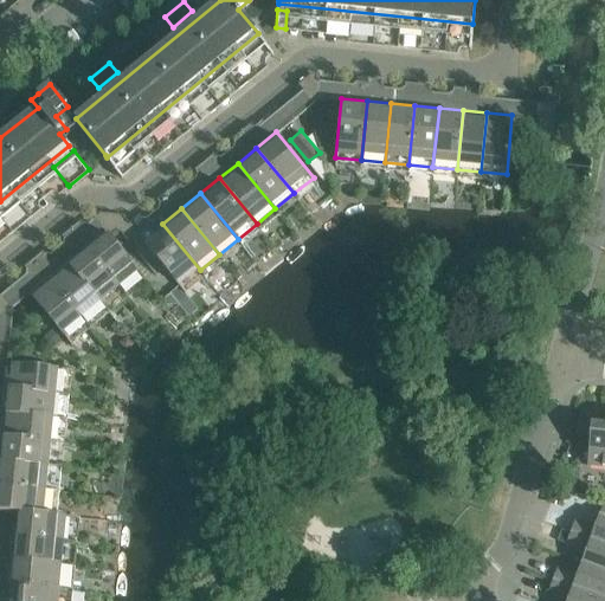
[(200,270),(162,224),(143,240),(181,286),(200,270)]
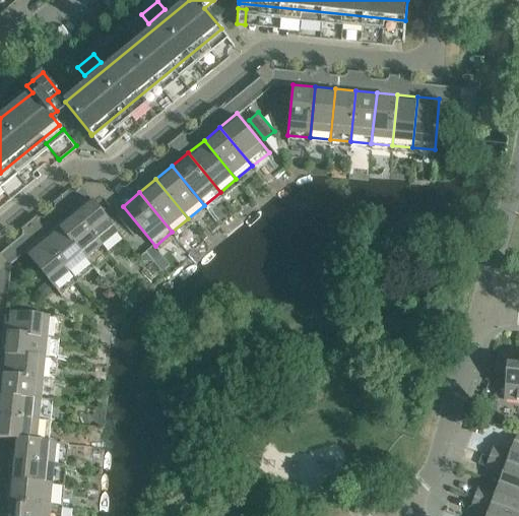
[(90,196),(74,210),(106,249),(123,236),(90,196)]
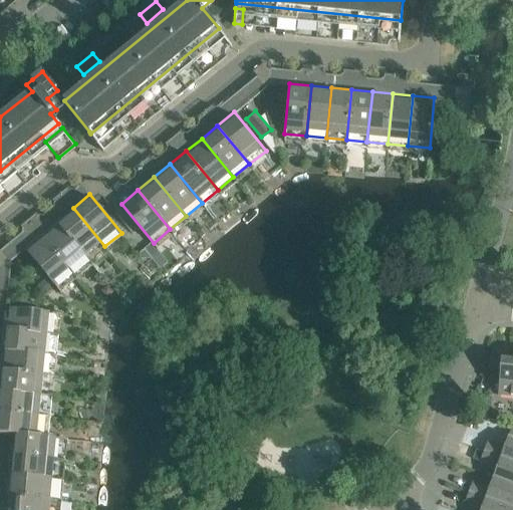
[(73,208),(57,220),(89,259),(104,246),(73,208)]
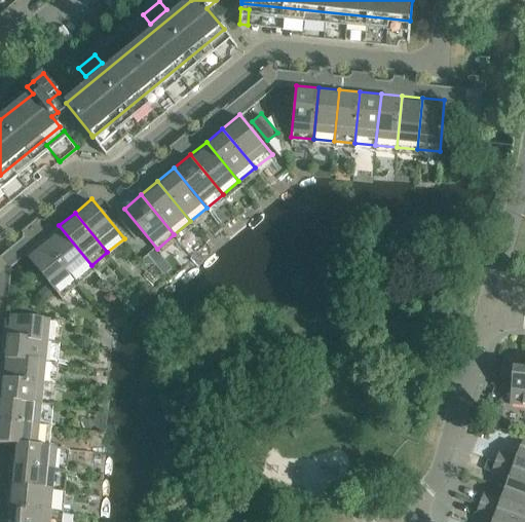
[(59,225),(42,238),(75,278),(91,265),(59,225)]
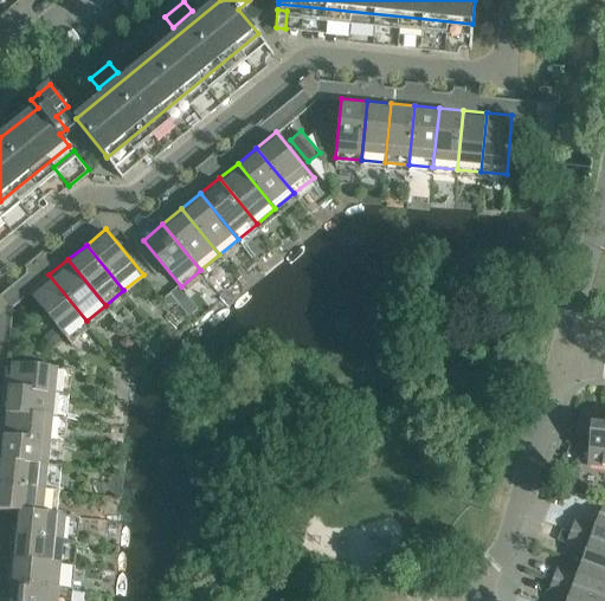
[(87,321),(49,275),(30,291),(66,337),(87,321)]
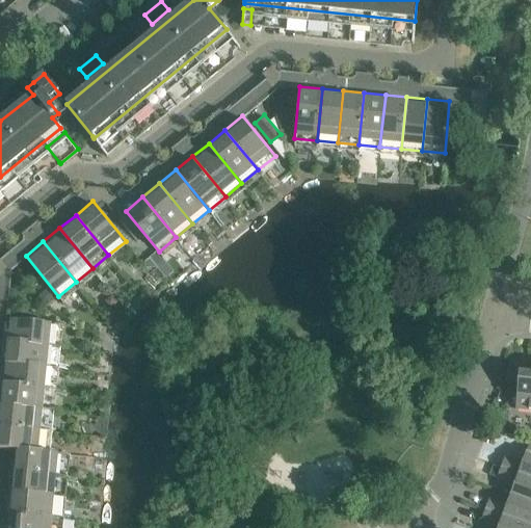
[(5,317),(3,339),(55,344),(57,322),(5,317)]
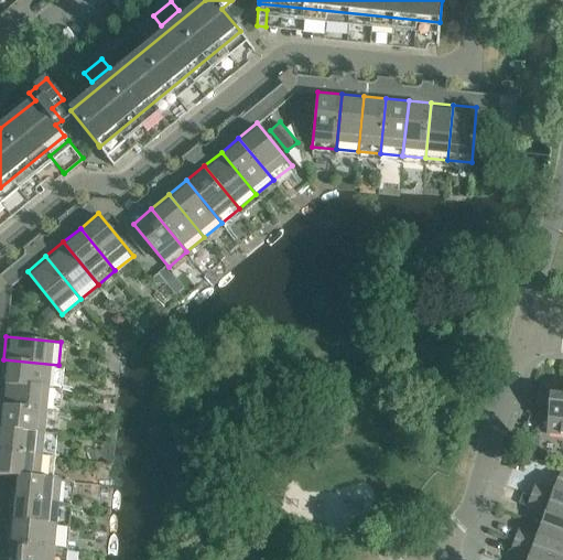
[(3,359),(1,383),(56,388),(58,365),(3,359)]
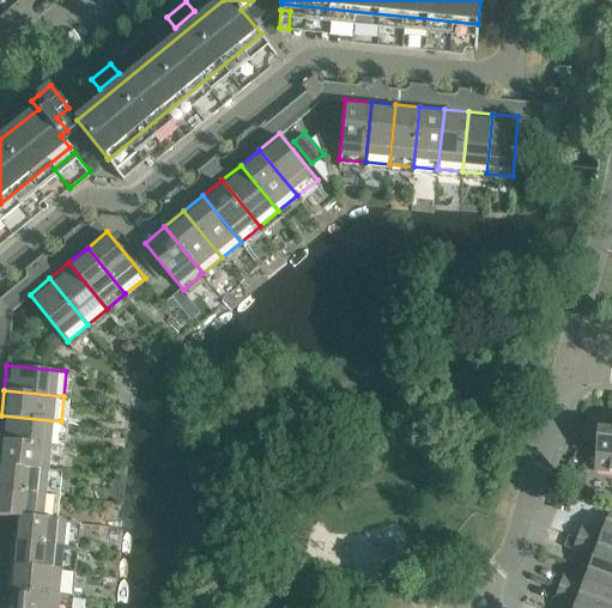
[(1,415),(0,427),(0,439),(59,445),(61,421),(1,415)]
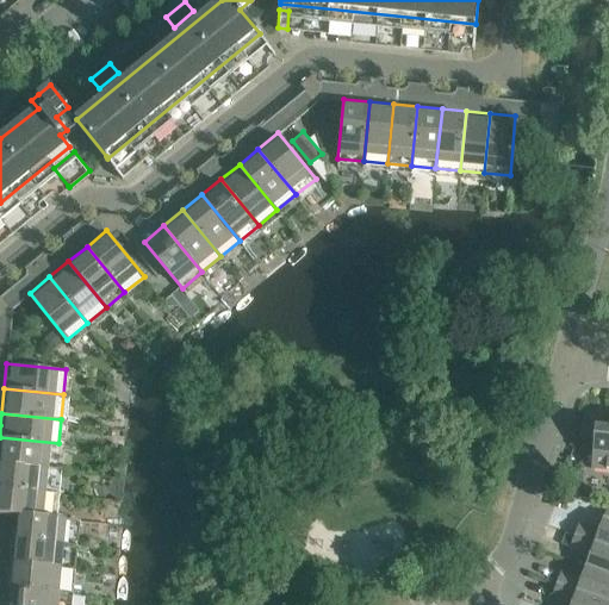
[(591,465),(608,466),(608,424),(582,423),(580,435),(594,436),(591,465)]
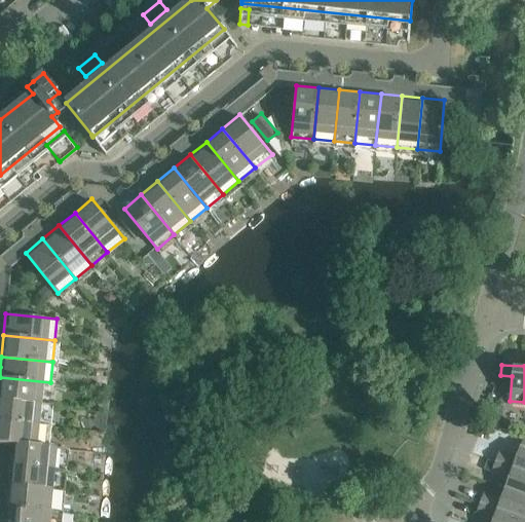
[(0,398),(48,403),(50,382),(0,377),(0,398)]
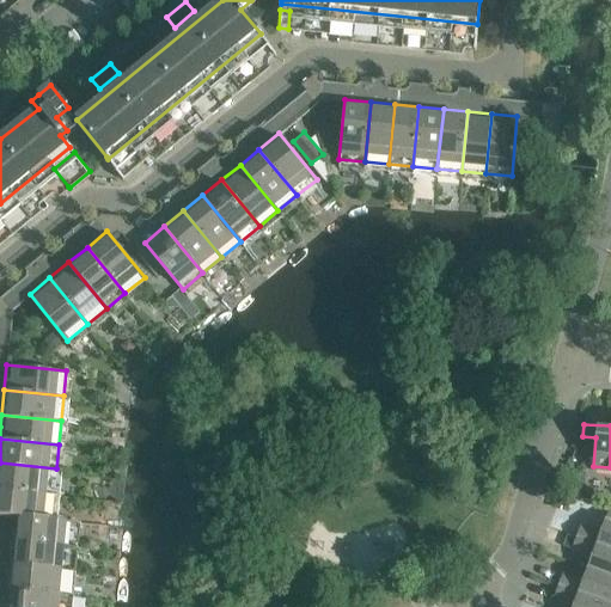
[(0,486),(54,492),(56,468),(0,463),(0,486)]
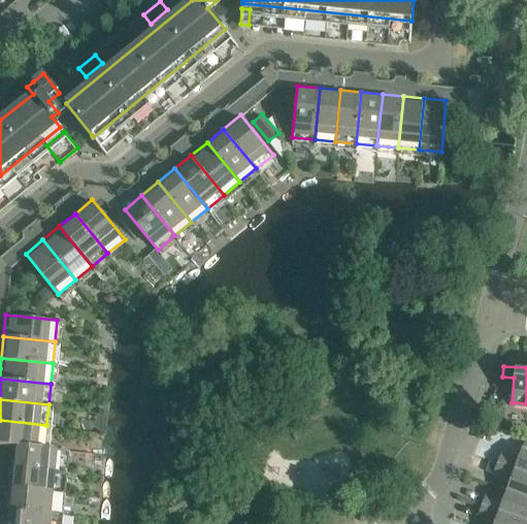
[(0,443),(12,445),(12,444),(44,447),(46,425),(0,420),(0,443)]
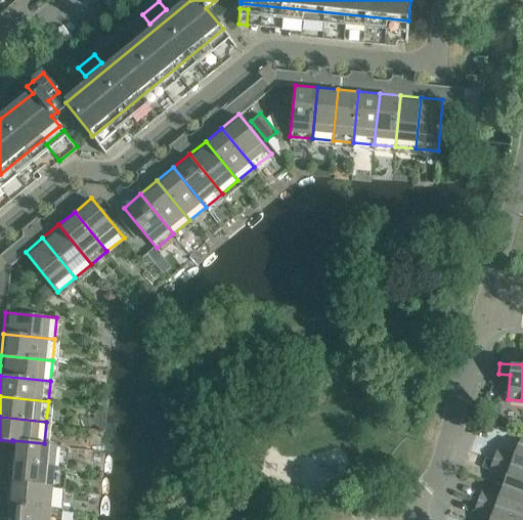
[(487,423),(477,420),(474,429),(485,432),(487,423)]
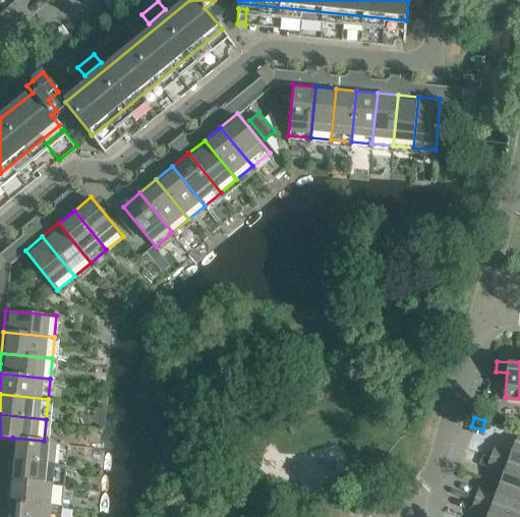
[(494,445),(489,455),(519,465),(519,429),(511,451),(494,445)]
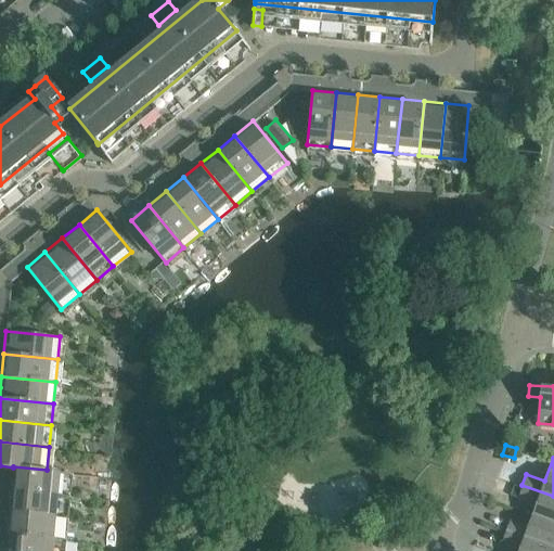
[(13,466),(13,468),(11,489),(65,495),(67,471),(47,470),(13,466)]
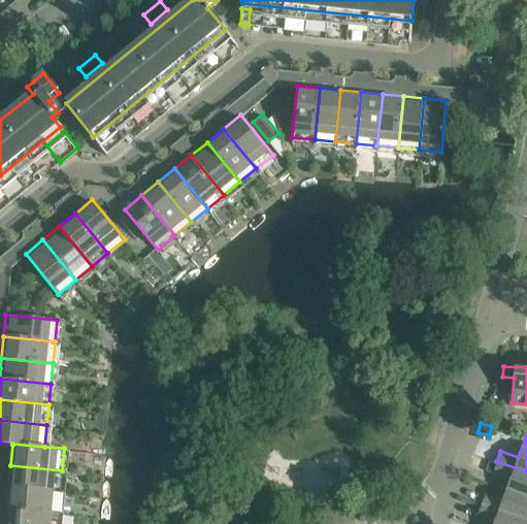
[(511,478),(506,488),(526,495),(526,471),(496,461),(493,471),(511,478)]
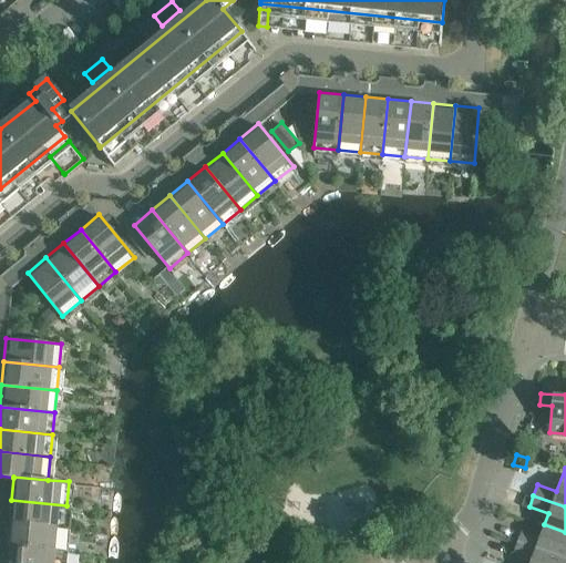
[(11,500),(9,522),(64,528),(67,505),(11,500)]
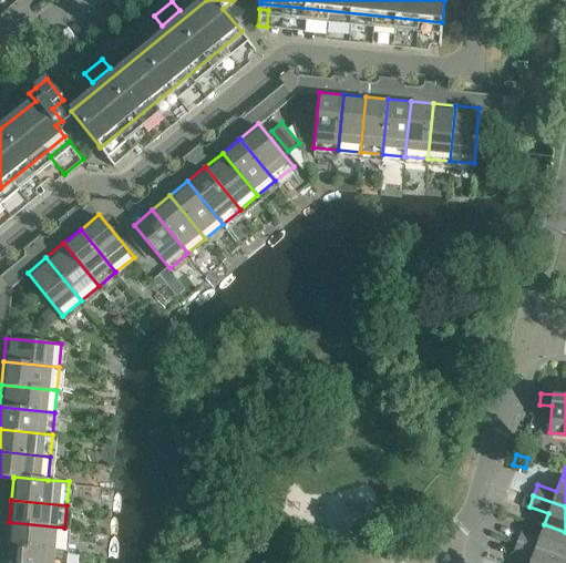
[(9,522),(7,544),(62,550),(64,528),(9,522)]
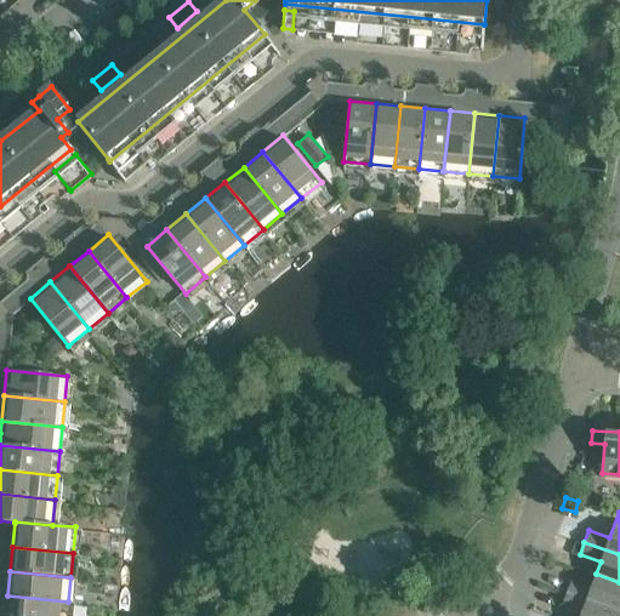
[(570,579),(566,591),(619,611),(619,582),(596,574),(591,587),(570,579)]
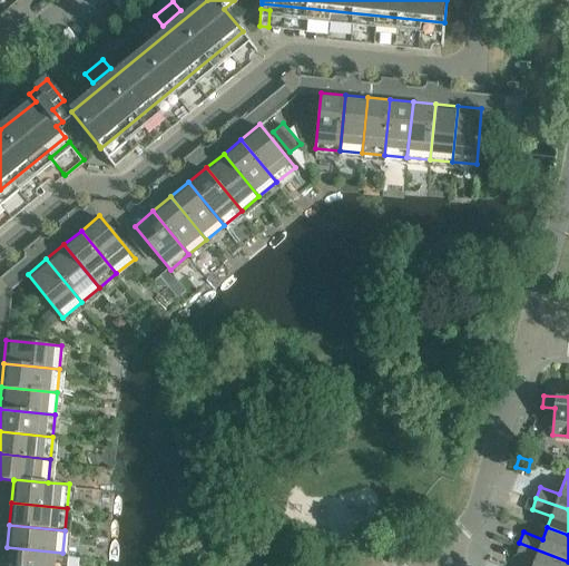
[(533,562),(531,565),(568,565),(568,562),(519,543),(514,554),(533,562)]
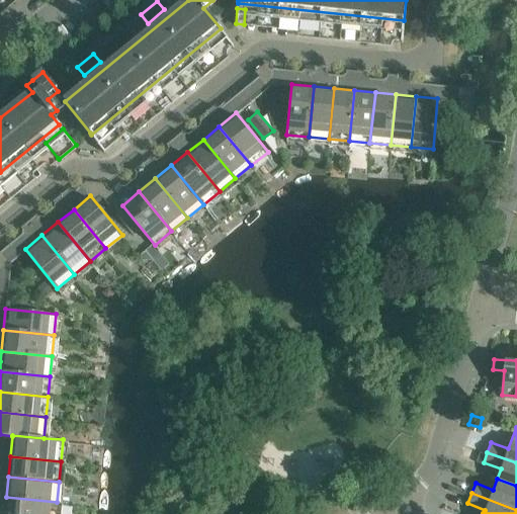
[(55,513),(57,502),(6,497),(4,513),(55,513)]
